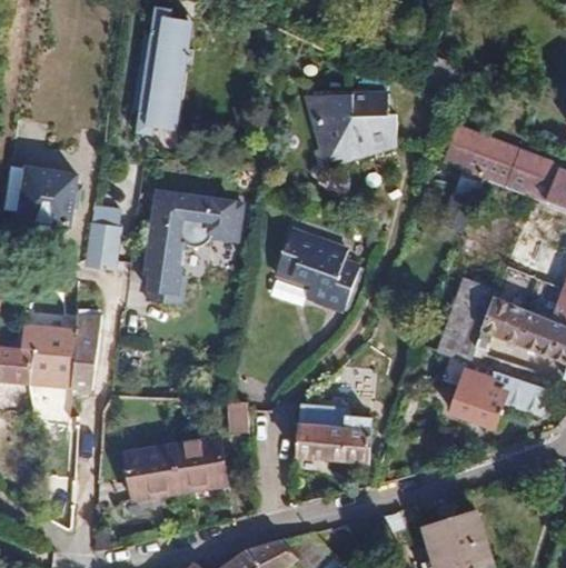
[(138,109),(133,132),(151,135),(152,127),(156,111),(172,115),(179,70),(185,70),(186,62),(190,63),(192,48),(188,48),(189,40),(185,39),(187,19),(170,17),(171,8),(155,6),(149,33),(142,32),(131,108),(138,109)]
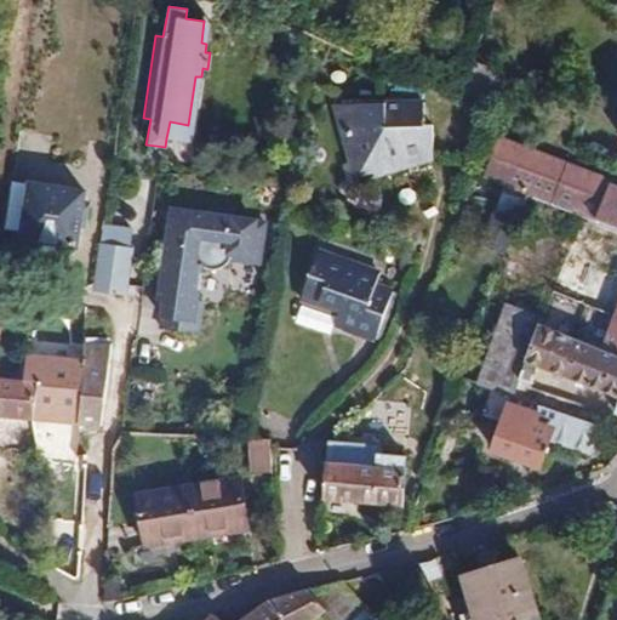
[(166,138),(192,142),(201,77),(195,77),(188,125),(170,121),(166,138)]
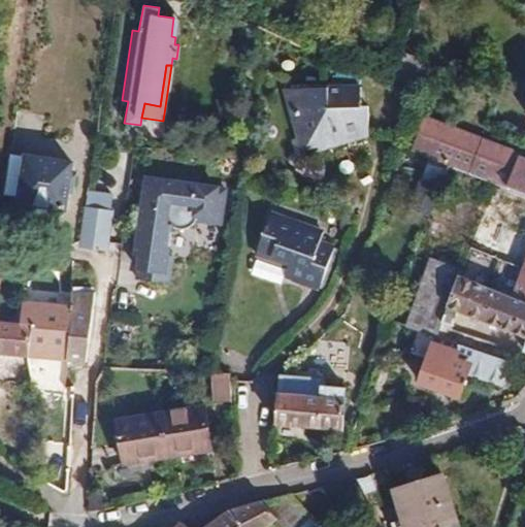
[(301,153),(323,146),(322,136),(363,135),(362,110),(356,110),(355,89),(284,91),(301,153)]
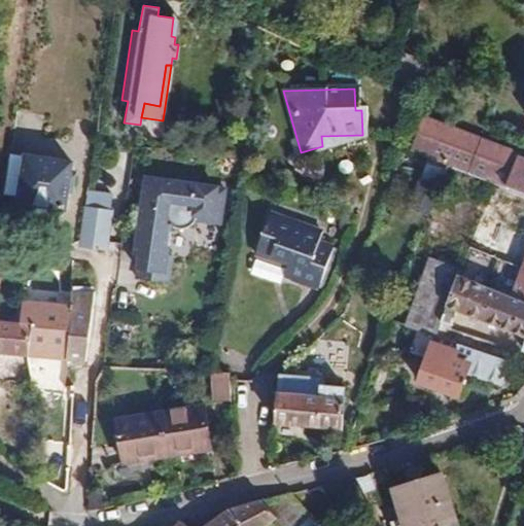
[(422,115),(409,151),(444,165),(465,173),(479,137),(422,115)]
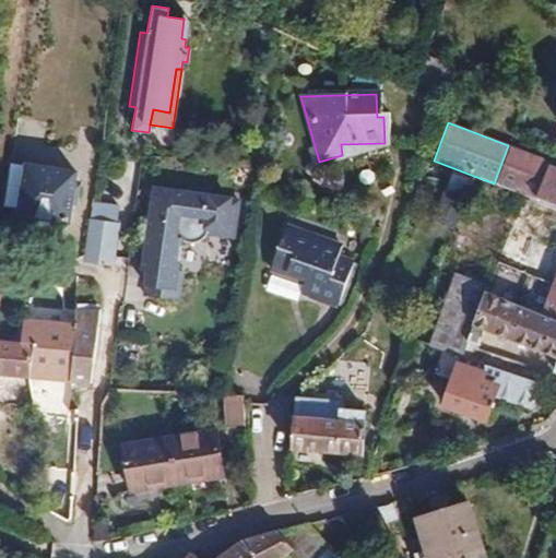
[(342,155),(385,143),(341,144),(342,155)]
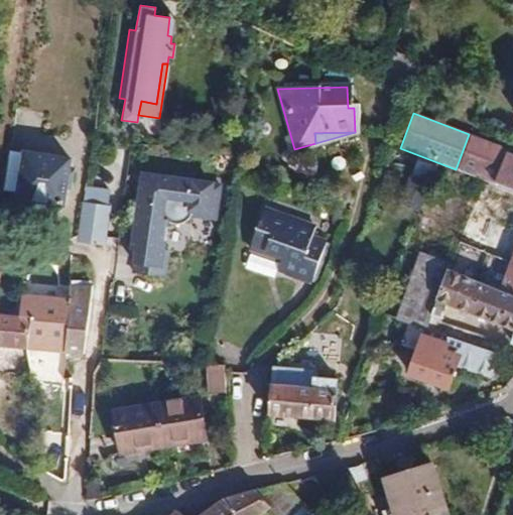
[(506,148),(469,134),(456,169),(493,182),(512,189),(512,155),(504,153),(506,148)]
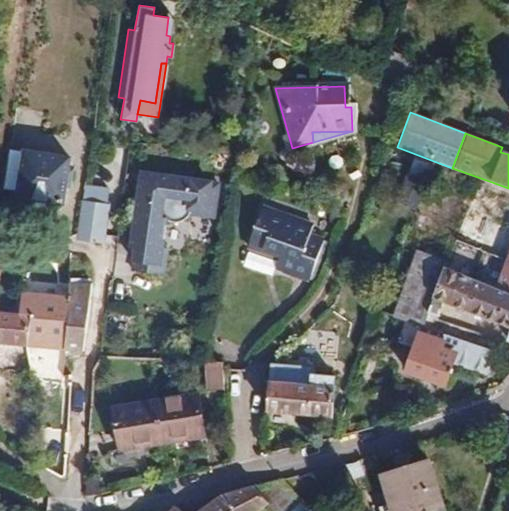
[(16,196),(61,203),(67,158),(22,151),(16,196)]
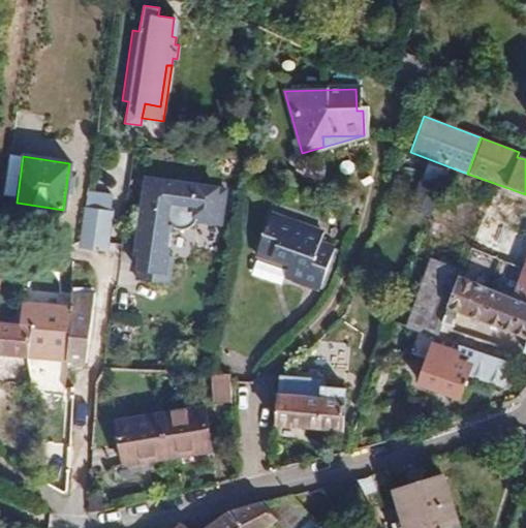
[(425,175),(420,190),(433,195),(438,180),(425,175)]
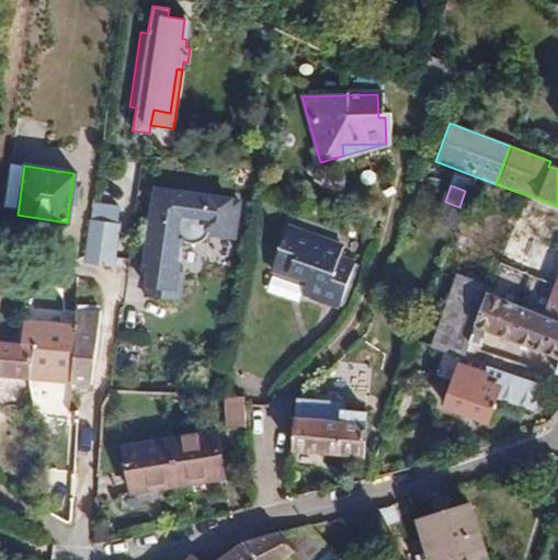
[(148,271),(145,295),(177,300),(182,271),(177,270),(181,240),(188,242),(193,242),(197,241),(202,239),(206,233),(232,238),(238,202),(207,196),(208,195),(201,189),(192,187),(183,191),(183,193),(156,189),(141,270),(148,271)]
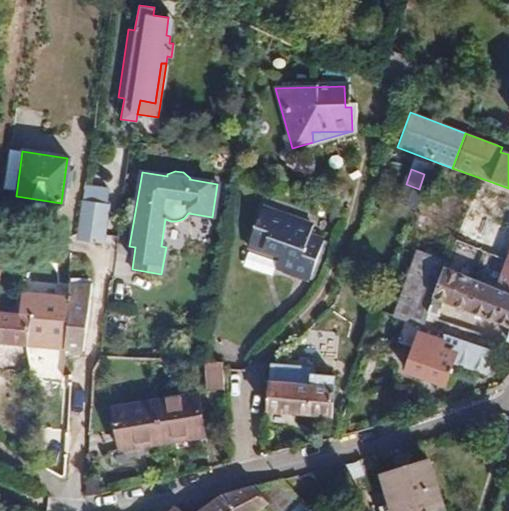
[(77,237),(100,240),(105,205),(81,202),(77,237)]
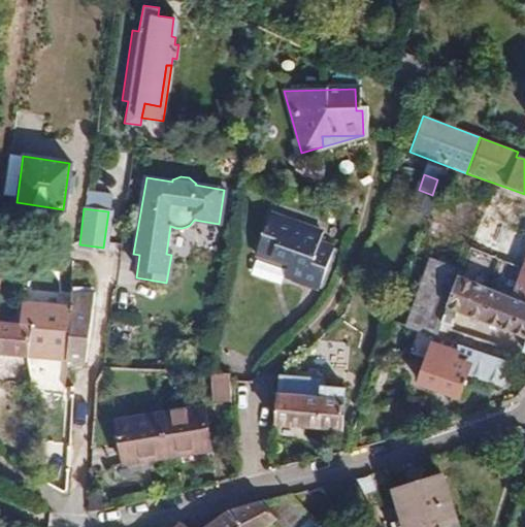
[(336,226),(349,230),(355,215),(342,209),(336,226)]
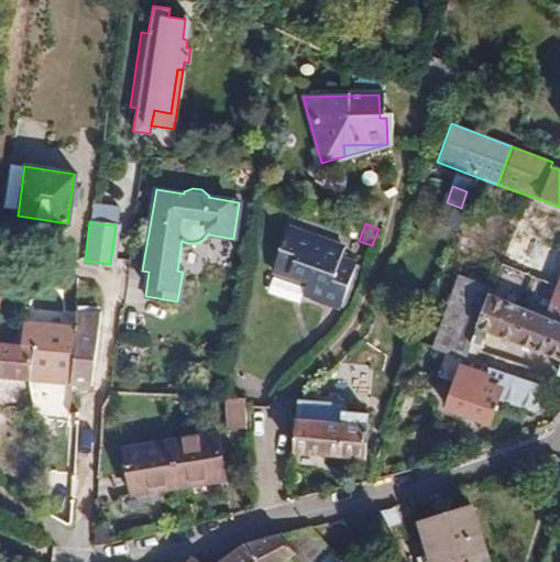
[(339,256),(342,246),(286,227),(270,271),(304,283),(300,294),(338,307),(354,262),(339,256)]
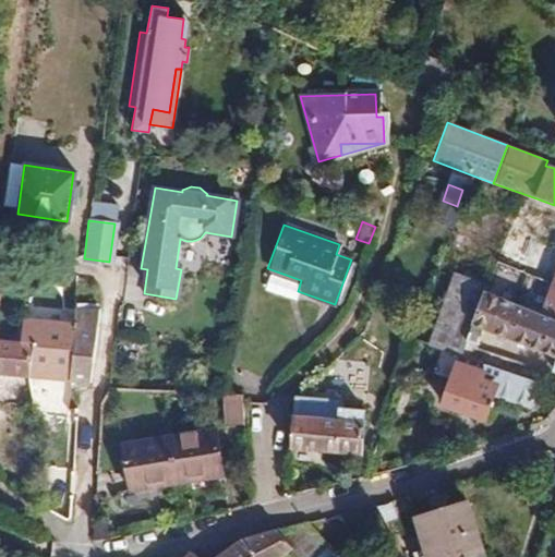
[(554,270),(554,249),(506,231),(494,263),(551,283),(554,270)]
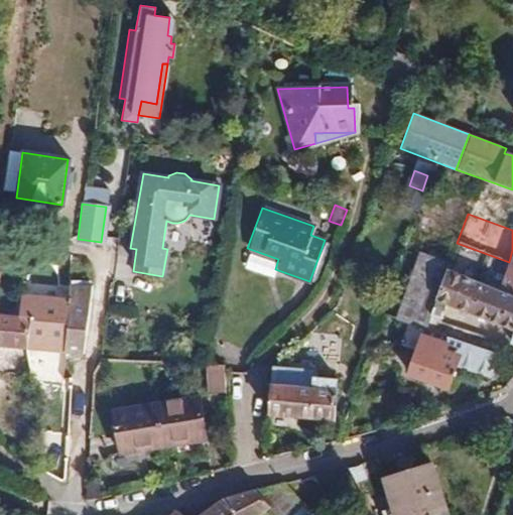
[(512,295),(512,250),(509,262),(499,290),(512,295)]
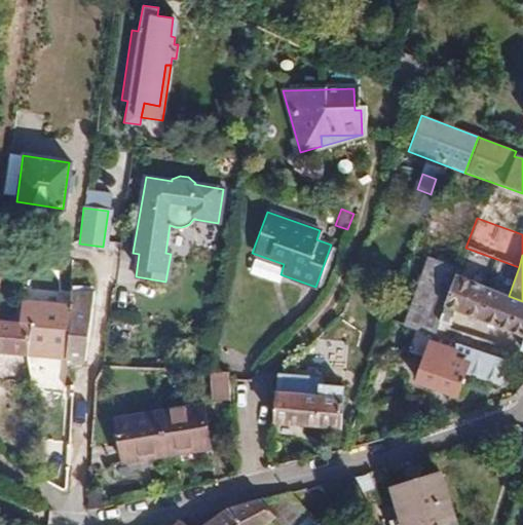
[(438,321),(453,274),(456,267),(427,257),(404,326),(412,329),(432,335),(433,336),(438,321)]
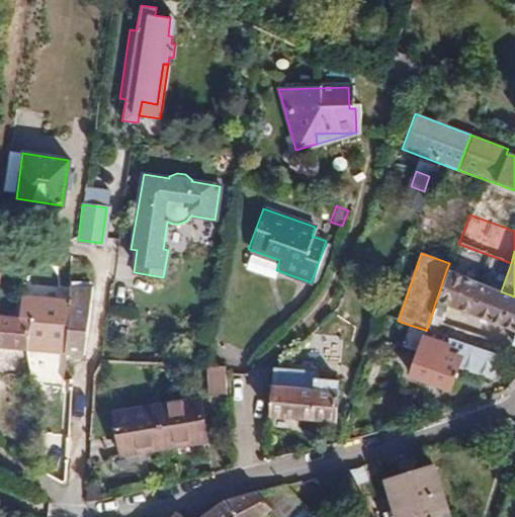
[(514,342),(514,296),(501,291),(446,270),(431,316),(441,320),(447,306),(514,331),(514,335),(512,342),(514,342)]
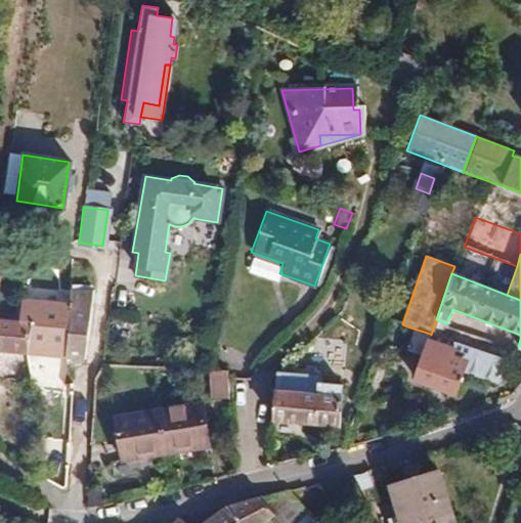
[(83,359),(92,290),(89,290),(89,285),(70,285),(69,303),(63,358),(83,359)]
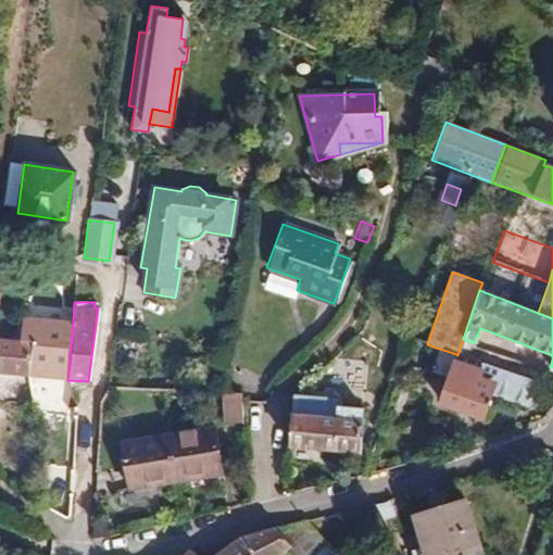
[(26,376),(67,380),(73,322),(22,317),(21,341),(32,341),(26,376)]
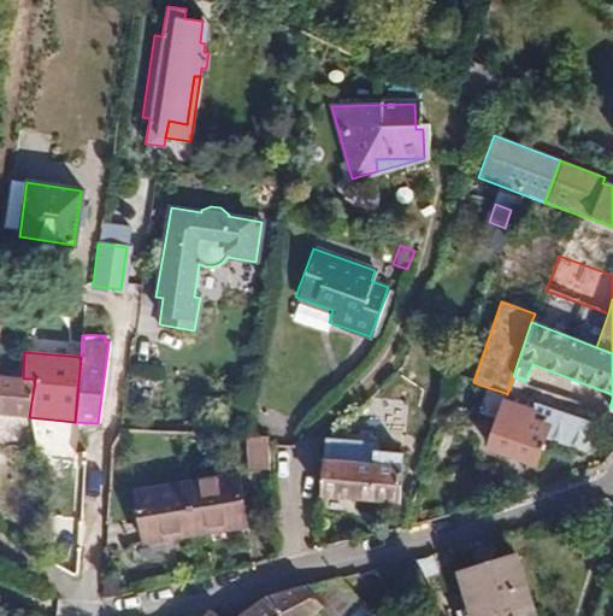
[(0,414),(29,417),(35,379),(23,379),(0,375),(0,414)]
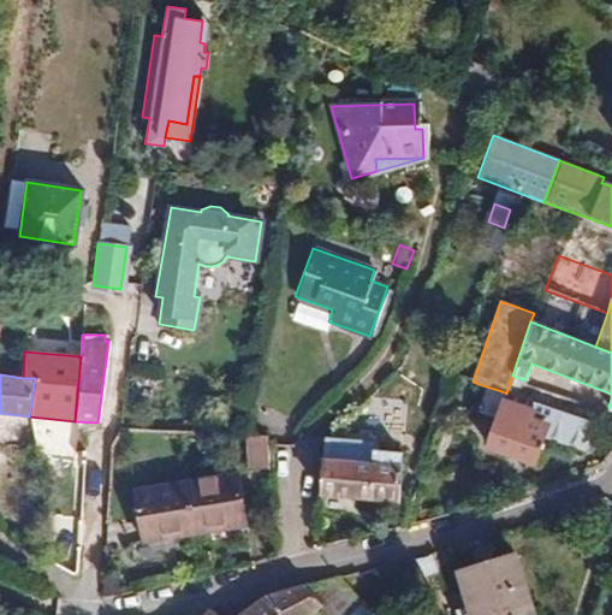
[(505,392),(482,385),(473,412),(495,420),(486,447),(533,462),(542,435),(582,449),(593,421),(534,402),(532,411),(503,401),(505,392)]
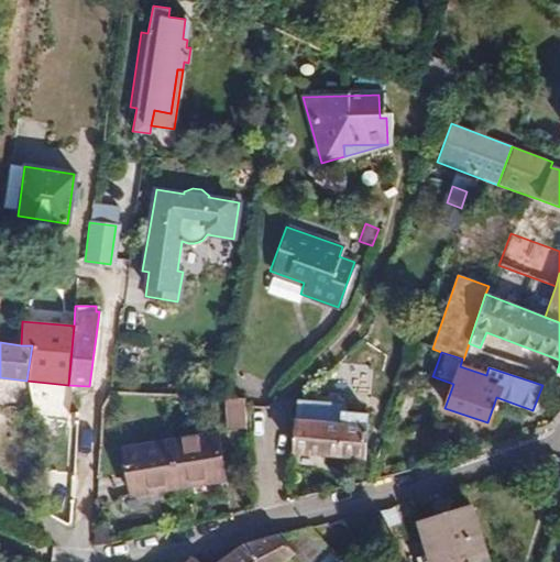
[(223,396),(224,429),(244,428),(243,398),(223,396)]
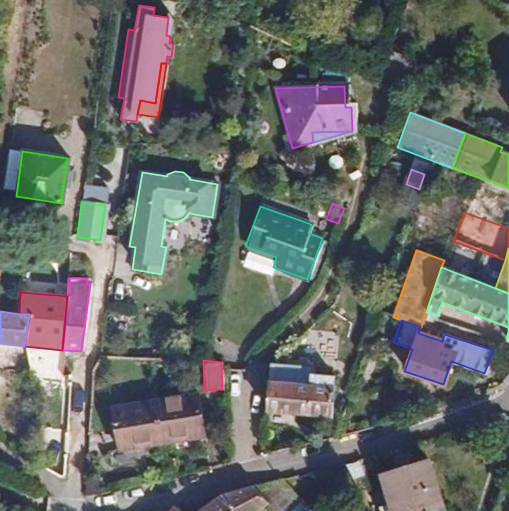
[(309,373),(310,366),(270,363),(268,379),(308,383),(309,373)]
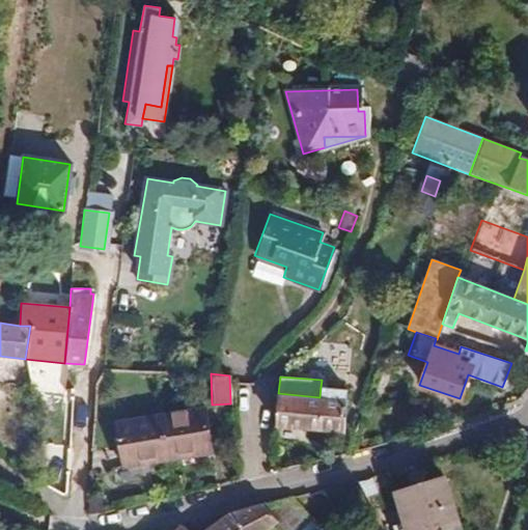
[(321,387),(320,397),(278,393),(275,424),(342,431),(345,389),(321,387)]
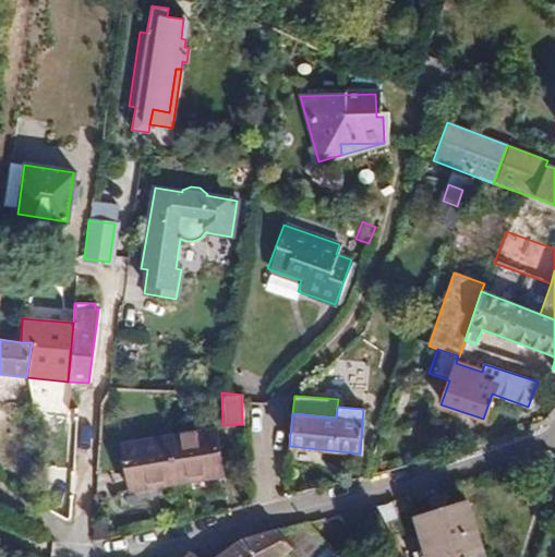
[(221,475),(214,428),(167,436),(175,483),(221,475)]
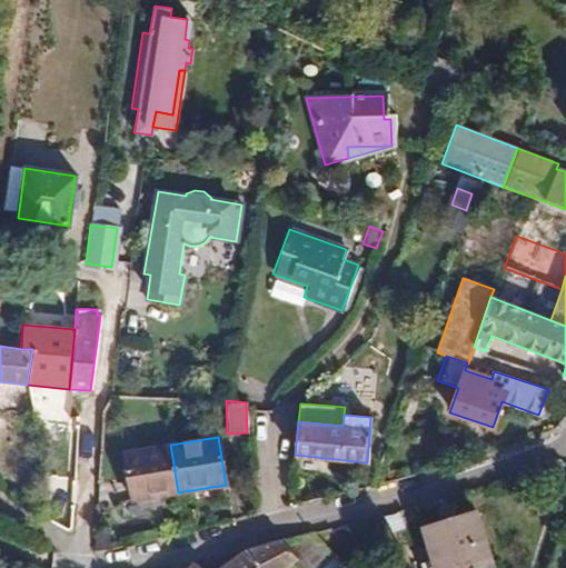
[(122,452),(130,500),(178,492),(170,445),(122,452)]
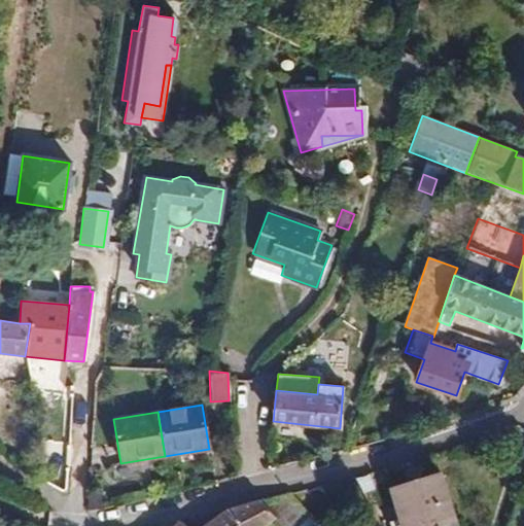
[(361,492),(372,488),(365,474),(353,477),(361,492)]
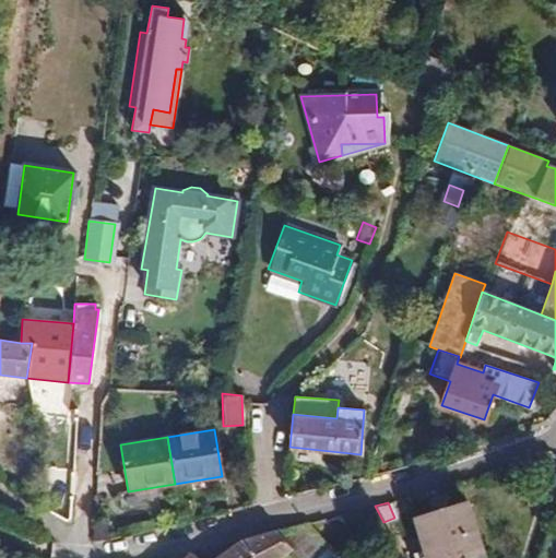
[(415,557),(469,557),(477,556),(462,503),(415,518),(423,544),(412,547),(415,557)]
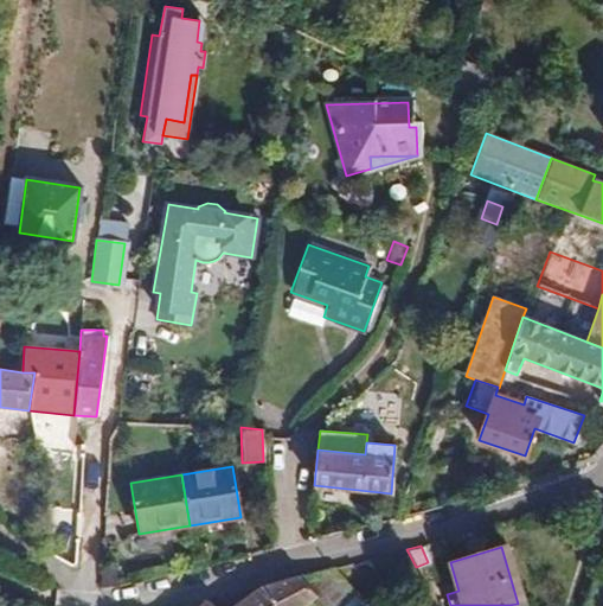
[(322,605),(366,605),(334,567),(299,576),(315,597),(322,605)]
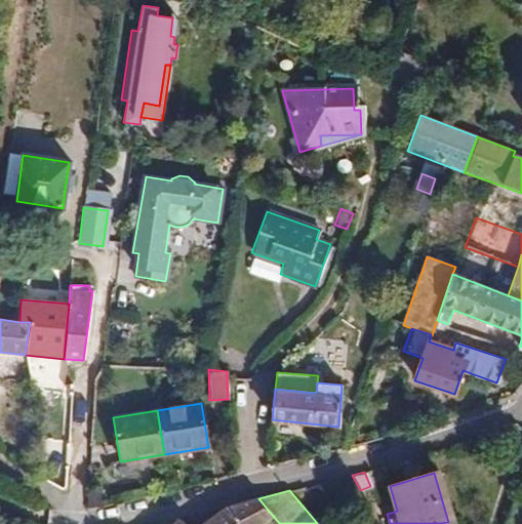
[(263,523),(273,516),(258,498),(257,497),(226,507),(201,523),(263,523)]
